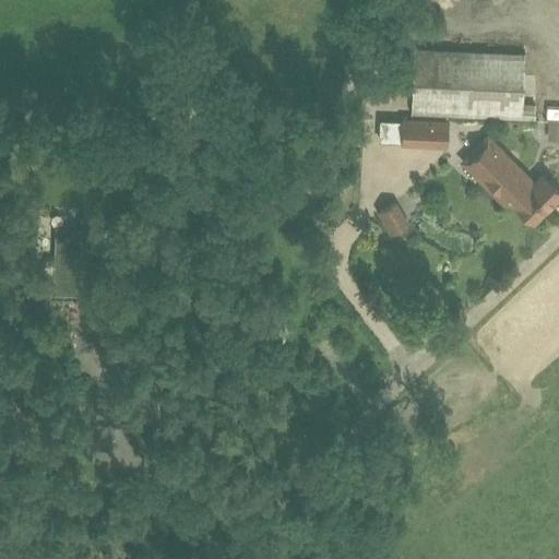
[(535,118),(535,105),(522,104),(524,54),(415,49),(412,113),(535,118)]
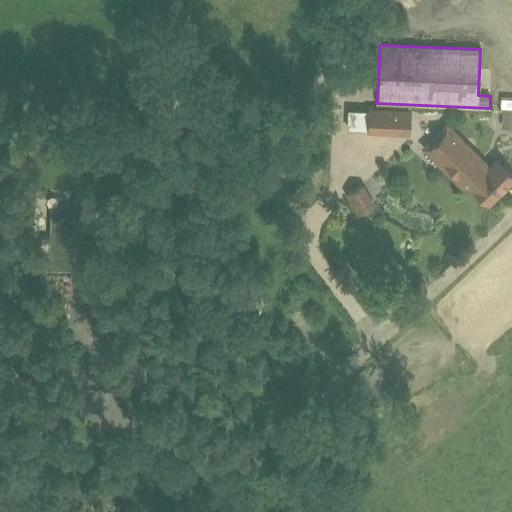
[(368,108),(367,133),(410,134),(411,110),(368,108)]
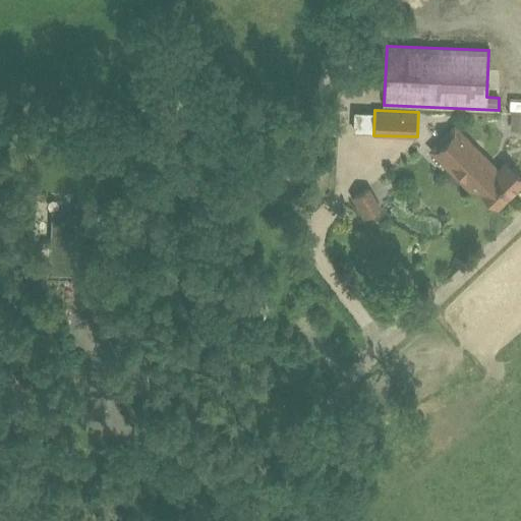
[(520,110),(511,110),(510,130),(520,130),(520,110)]
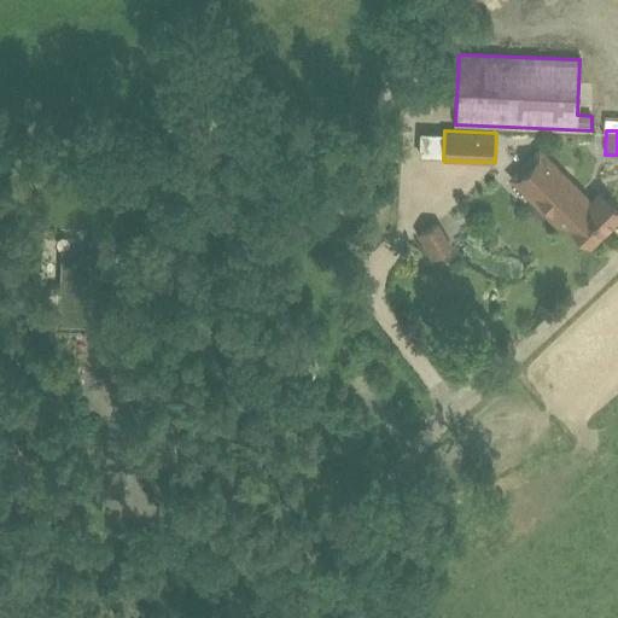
[(418,156),(443,157),(444,133),(419,133),(418,156)]
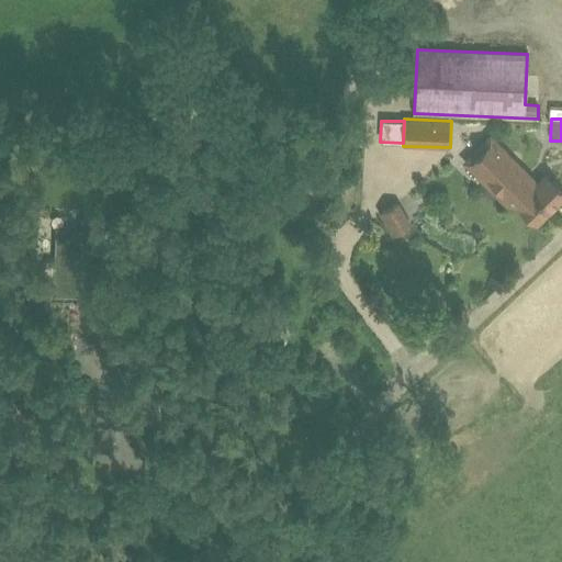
[(561,197),(561,190),(546,175),(537,184),(491,138),(470,158),(490,177),(485,181),(498,194),(503,190),(537,223),(561,197)]
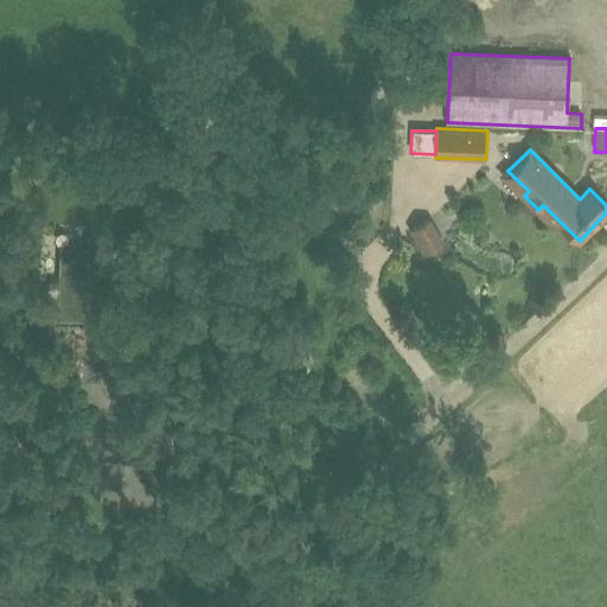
[(85,283),(85,273),(87,273),(89,246),(82,246),(82,247),(61,246),(58,293),(57,293),(56,319),(85,320),(87,283),(85,283)]
